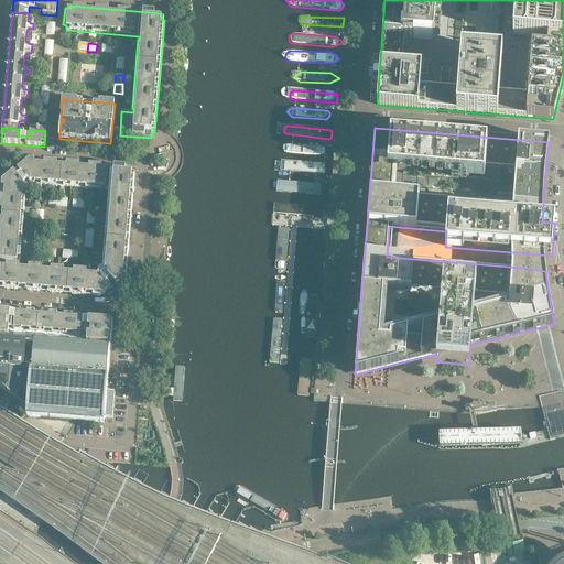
[(292,152),(293,153),(328,155),(331,155),(332,154),(333,153),(333,151),(333,150),(332,149),(331,148),(329,148),(293,145),(292,145),(291,147),(290,149),(290,150),(291,151),(292,152)]
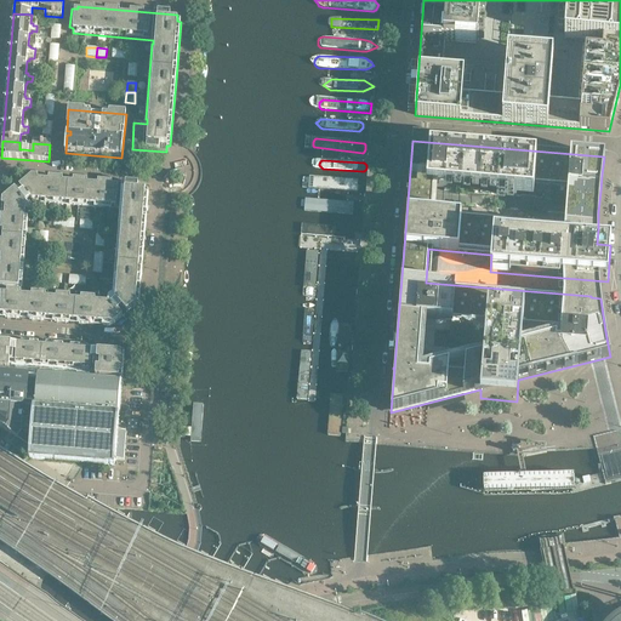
[(123,308),(126,313),(130,309),(131,311),(140,303),(148,192),(144,192),(146,186),(32,176),(3,200),(1,206),(5,208),(5,218),(1,217),(0,229),(0,231),(4,232),(3,243),(0,241),(0,255),(1,256),(0,267),(0,314),(4,315),(4,319),(21,320),(21,317),(28,317),(28,320),(45,322),(45,319),(52,319),(52,323),(69,324),(70,320),(78,322),(78,325),(95,326),(95,323),(102,324),(102,326),(109,328),(121,317),(118,312),(123,308)]
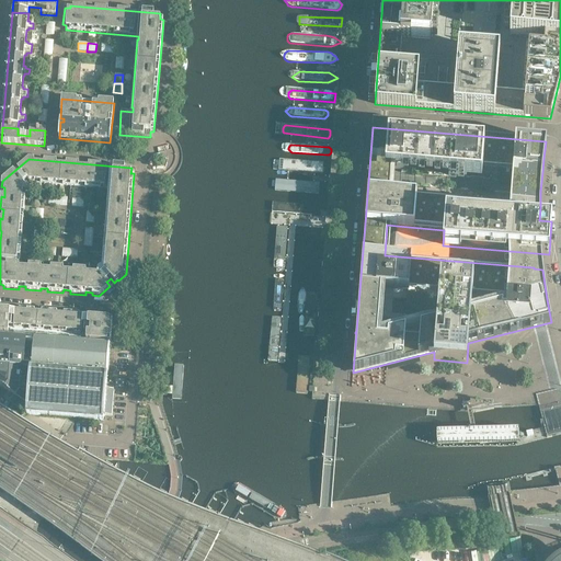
[(279,159),(278,170),(322,173),(323,162),(279,159)]
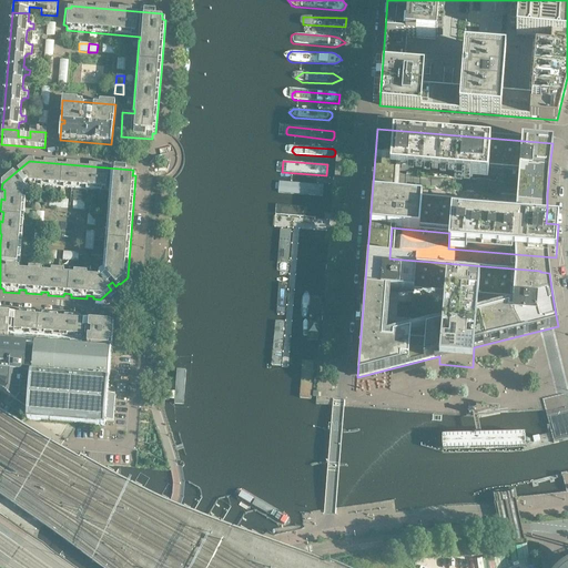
[(279,204),(277,215),(317,219),(326,214),(317,209),(279,204)]
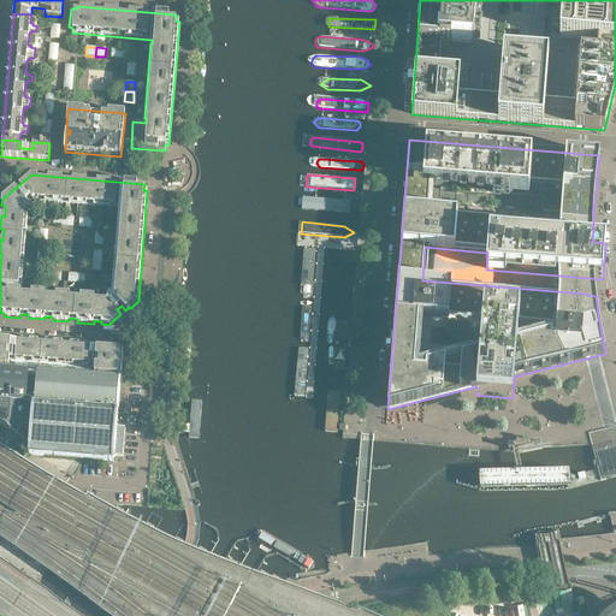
[(304,248),(301,292),(314,294),(318,249),(304,248)]
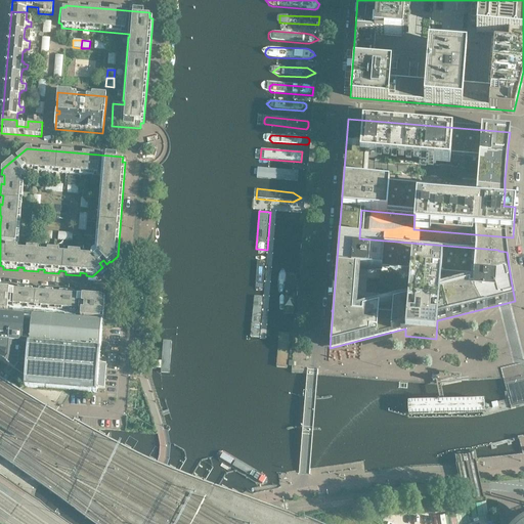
[(292,229),(290,257),(290,259),(291,260),(292,261),(294,262),(296,262),(297,261),(299,260),(300,259),(300,257),(302,228),(302,224),(301,223),(300,222),(298,221),(297,221),(295,221),(294,223),(293,224),(292,229)]
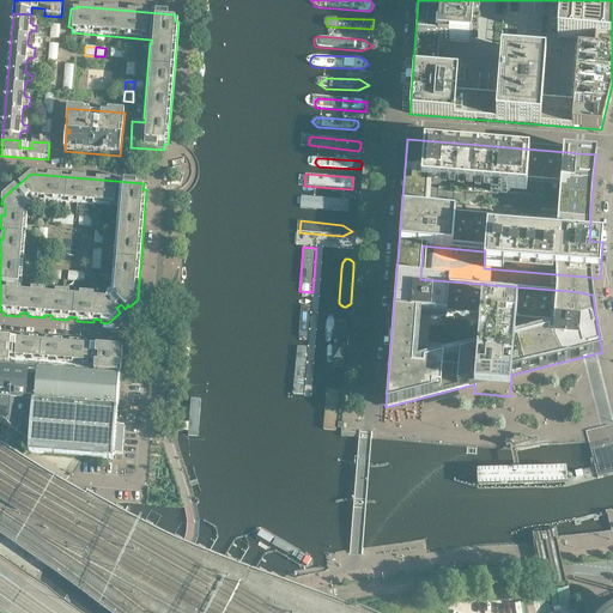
[(302,303),(298,338),(308,339),(311,303),(302,303)]
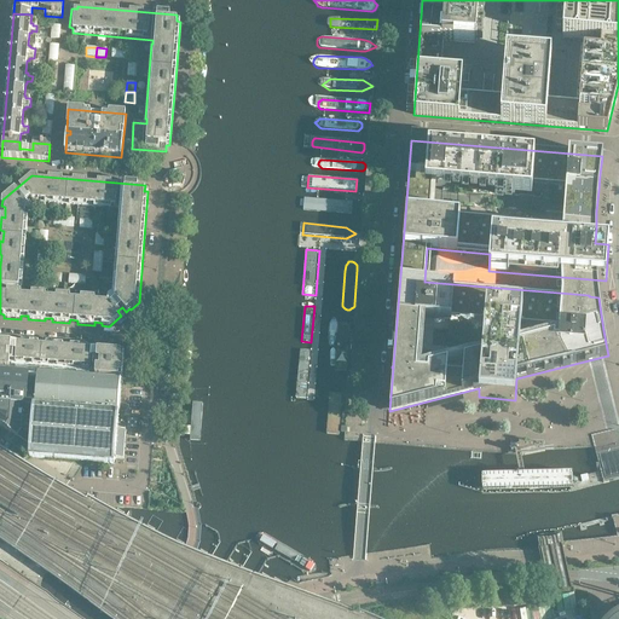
[(0,368),(121,379),(123,352),(111,352),(111,348),(0,339),(0,368)]
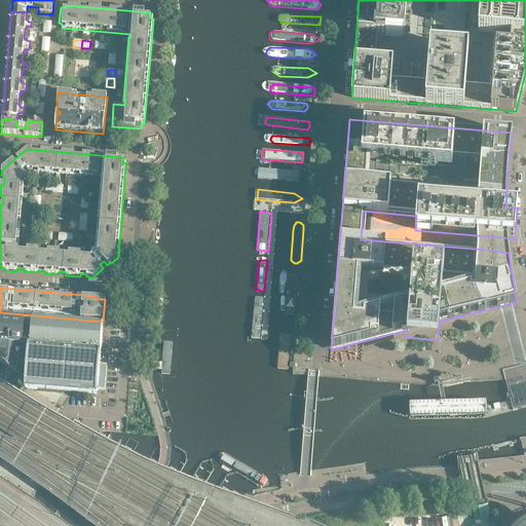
[(253,302),(251,333),(261,333),(264,303),(253,302)]
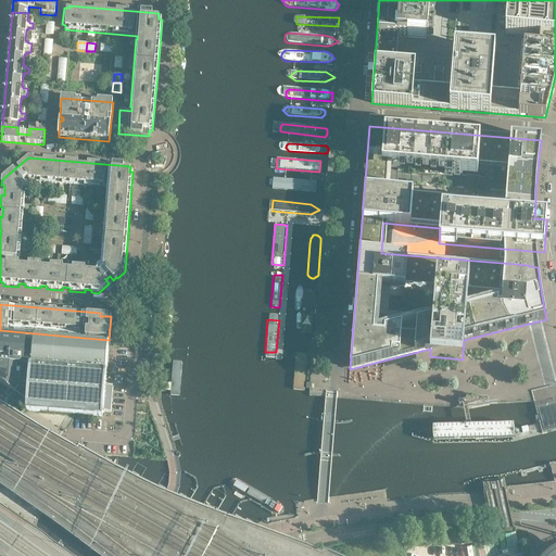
[(105,386),(108,364),(109,364),(110,351),(109,351),(110,344),(111,343),(0,332),(0,383),(15,394),(11,401),(26,411),(102,417),(103,412),(111,413),(113,387),(105,386)]
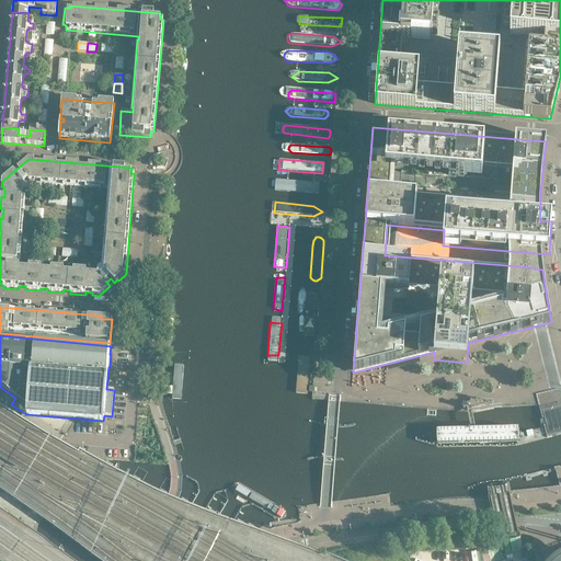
[(175,351),(172,398),(172,400),(173,401),(174,402),(176,402),(178,402),(180,401),(181,400),(181,399),(185,352),(185,350),(184,348),(182,347),(181,347),(179,347),(178,348),(176,350),(175,351)]
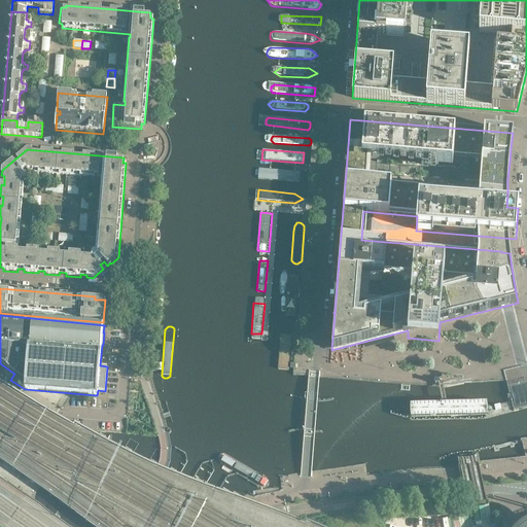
[(288,372),(291,336),(278,335),(275,371),(288,372)]
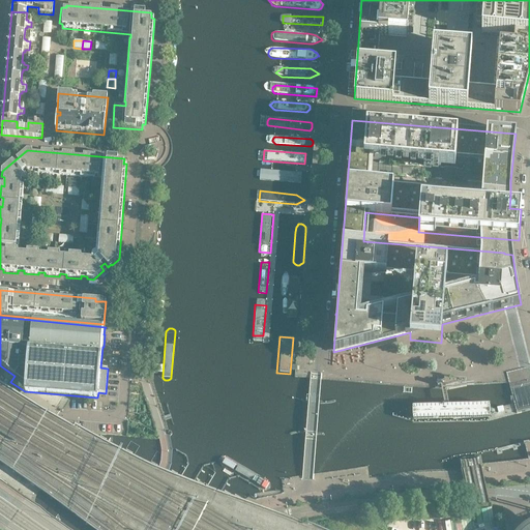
[(171,387),(164,389),(174,428),(182,425),(171,387)]
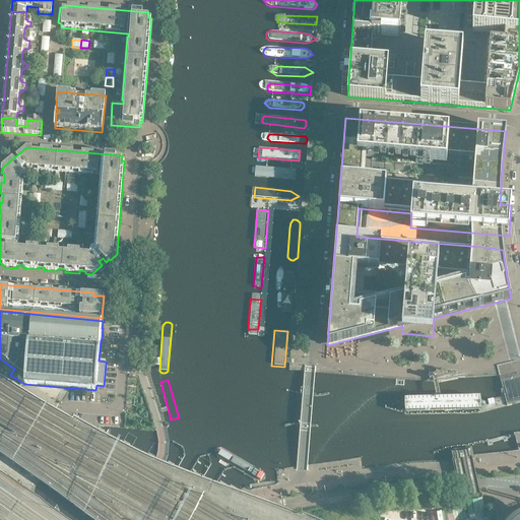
[(480,397),(440,398),(404,399),(405,412),(480,410),(480,397)]
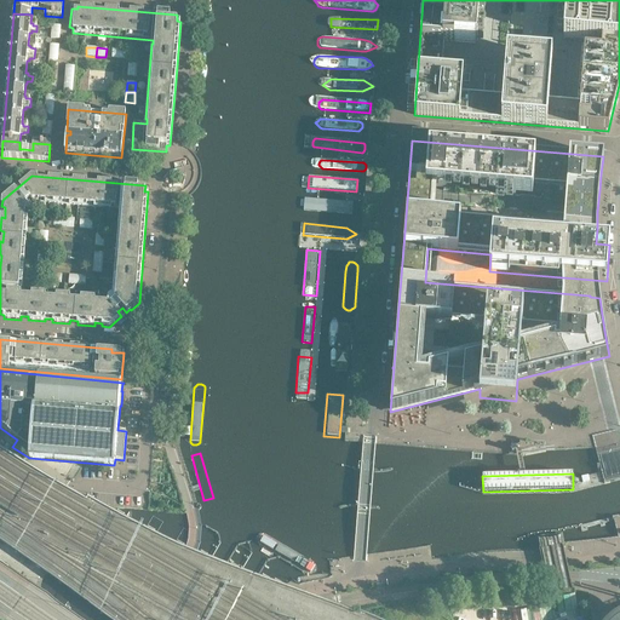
[(16,550),(44,504),(32,497),(4,543),(16,550)]
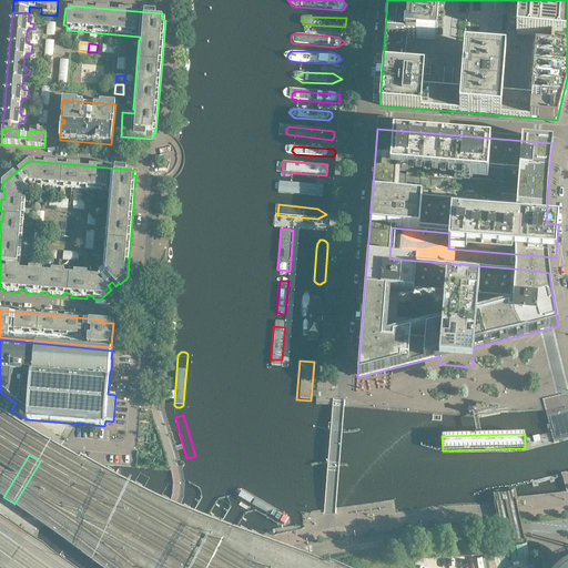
[(28,513),(53,469),(43,464),(17,506),(28,513)]
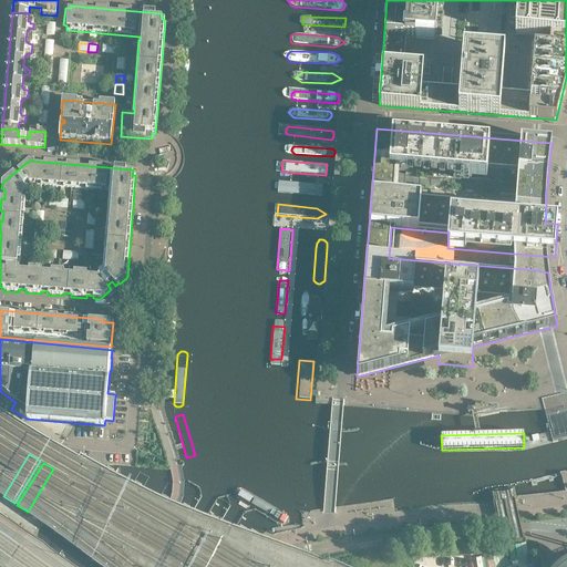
[(0,493),(1,494),(13,473),(3,466),(0,472),(0,493)]
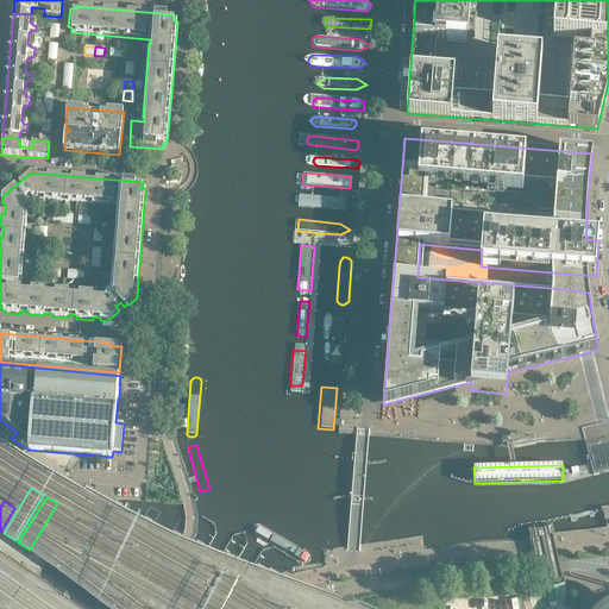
[(43,562),(73,513),(61,506),(31,554),(43,562)]
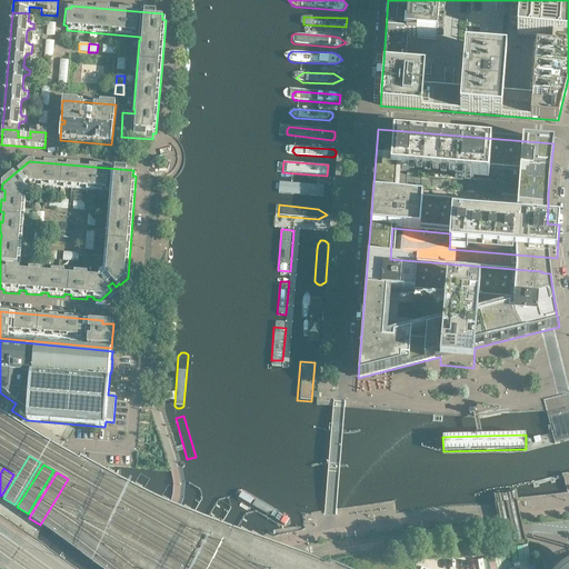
[(250,548),(252,545),(248,542),(245,548),(233,541),(222,559),(229,563),(231,563),(250,548)]
